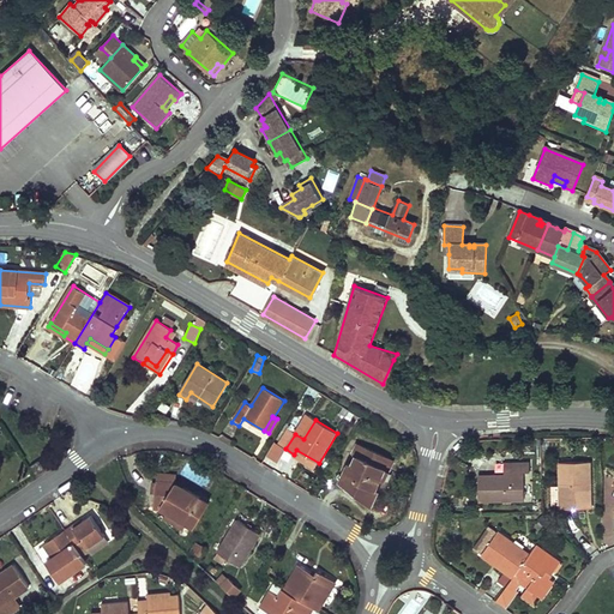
[(275,443),(266,456),(277,463),(284,449),(275,443)]
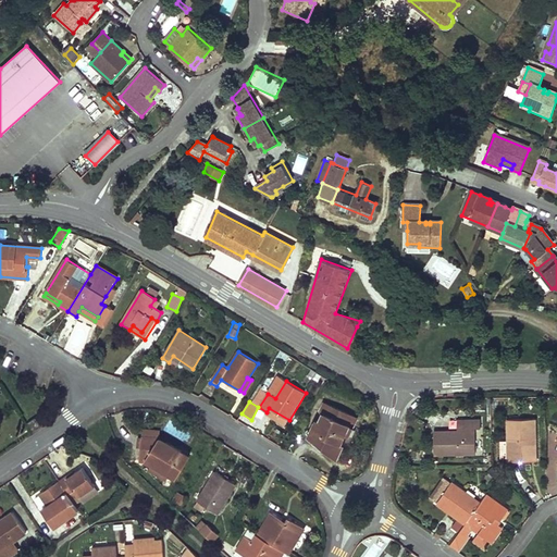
[(317,420),(308,437),(336,459),(344,445),(341,443),(345,435),(347,436),(357,418),(324,404),(320,412),(323,415),(320,422),(317,420)]
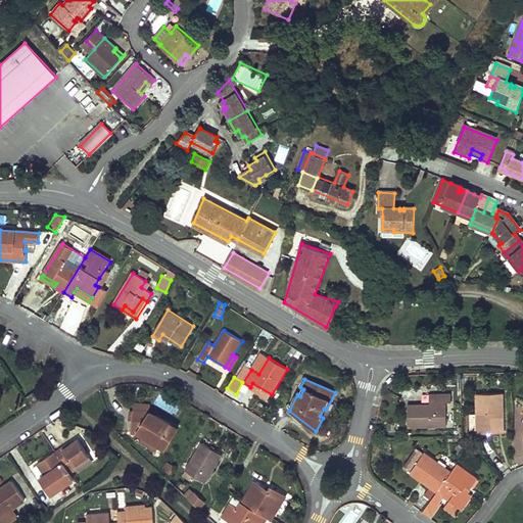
[(268,400),(272,394),(252,383),(250,387),(260,393),(259,394),(268,400)]
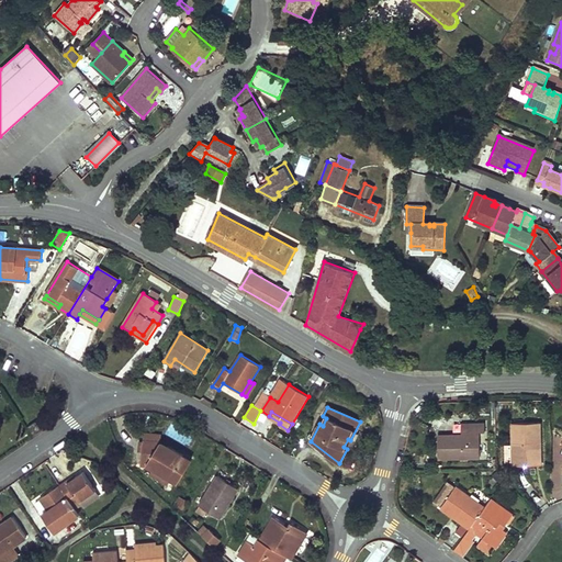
[(514,465),(536,463),(535,442),(541,441),(540,420),(512,423),(513,444),(514,462),(514,465)]
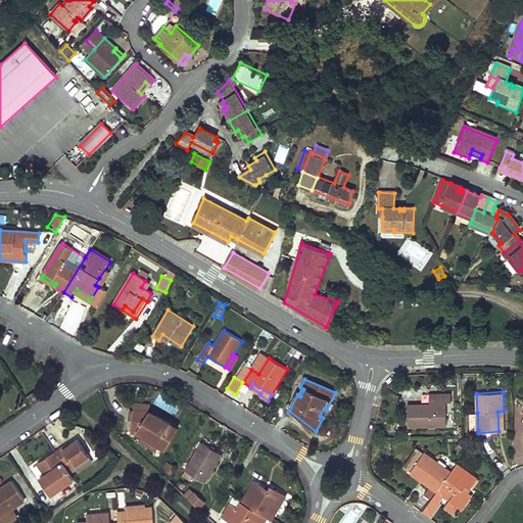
[(35,392),(27,398),(32,406),(40,399),(35,392)]
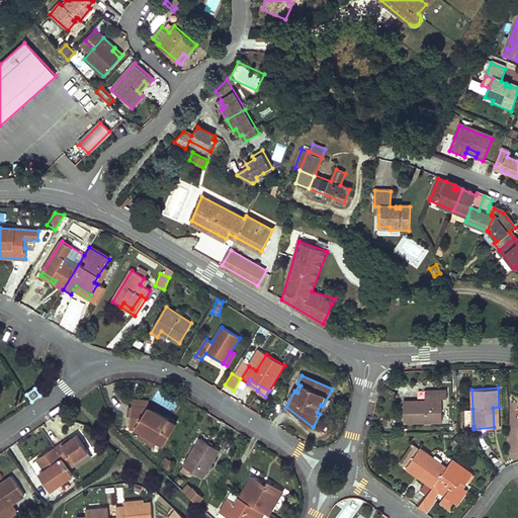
[(135,400),(135,408),(145,408),(146,400),(135,400)]
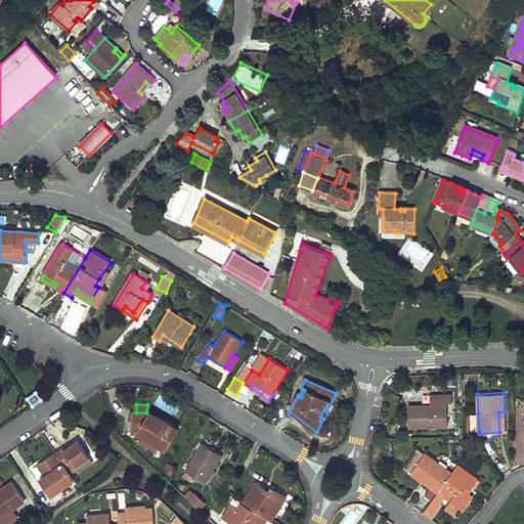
[(437,405),(430,405),(409,405),(409,428),(447,426),(447,405),(437,405)]
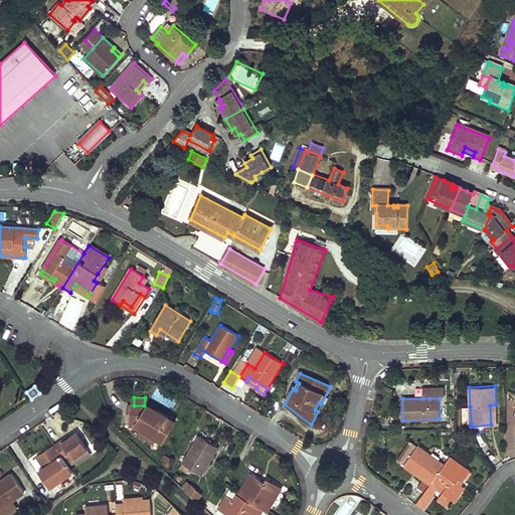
[(144,405),(134,405),(132,405),(130,426),(137,426),(141,428),(156,438),(163,443),(172,428),(165,423),(169,417),(149,405),(144,405)]
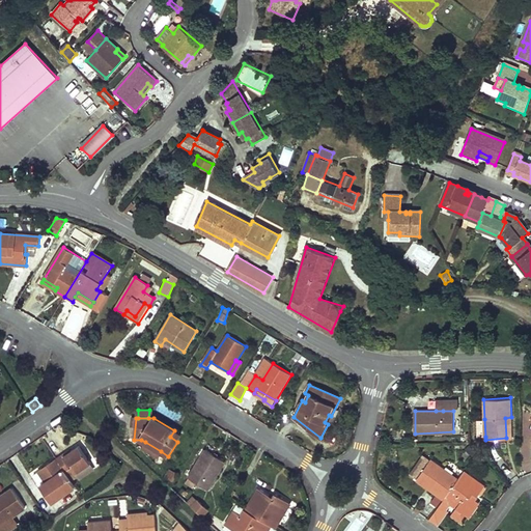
[(485,437),(484,419),(477,420),(477,437),(485,437)]
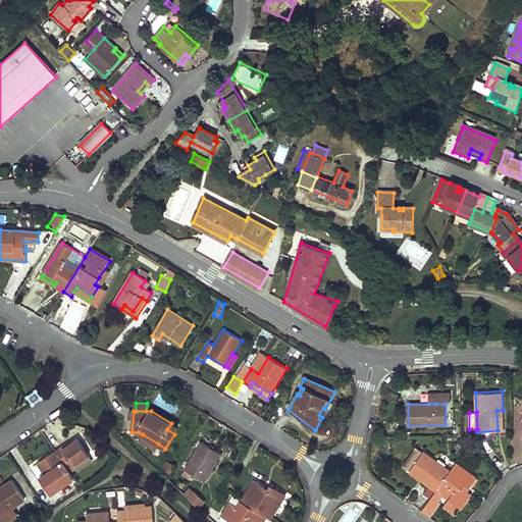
[(178,428),(171,423),(167,429),(174,434),(178,428)]
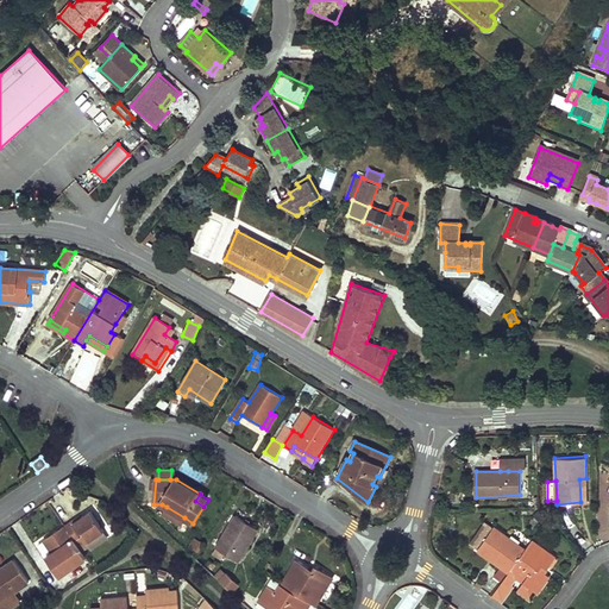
[(184,518),(167,507),(163,514),(180,525),(184,518)]
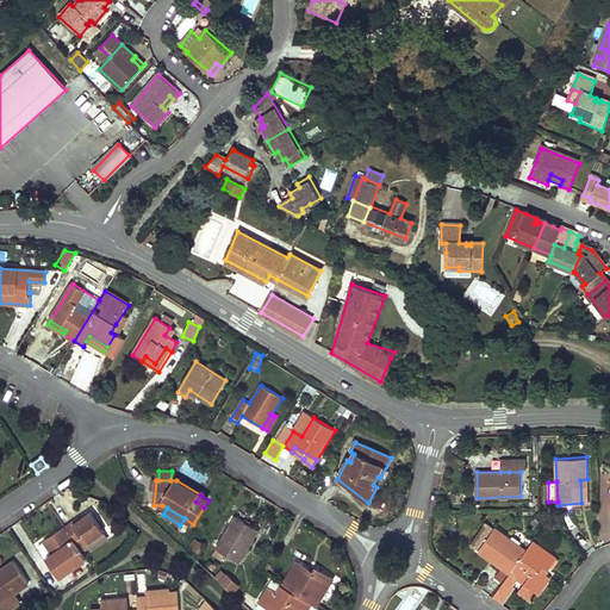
[(74,521),(64,527),(82,553),(89,548),(87,545),(105,531),(92,512),(75,523),(74,521)]
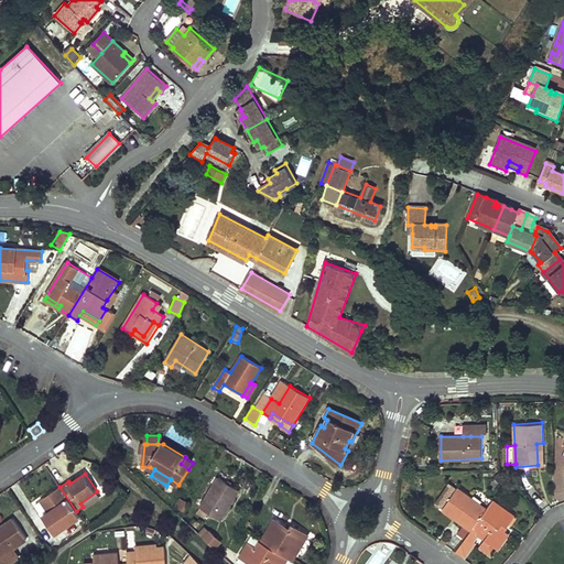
[(218,478),(201,509),(219,521),(238,490),(218,478)]
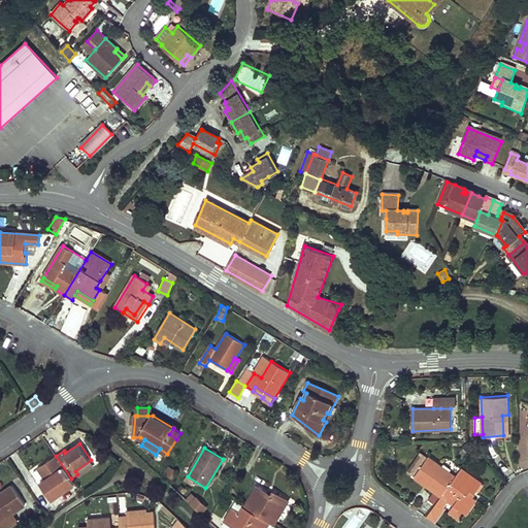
[(476,461),(481,455),(474,449),(470,456),(476,461)]
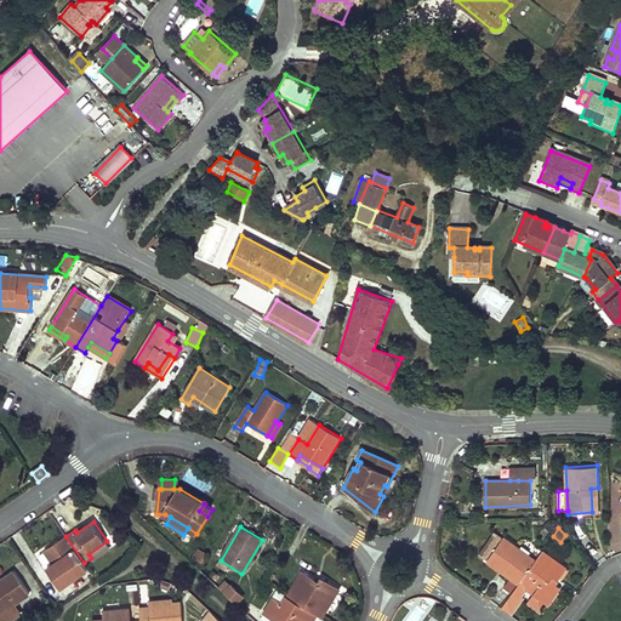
[(478,554),(486,560),(501,540),(494,534),(478,554)]
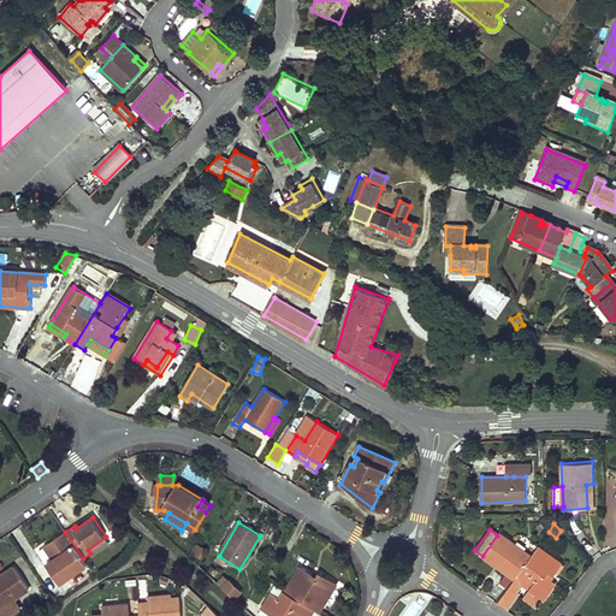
[(83,558),(65,532),(45,546),(53,560),(47,564),(60,582),(87,564),(83,558)]
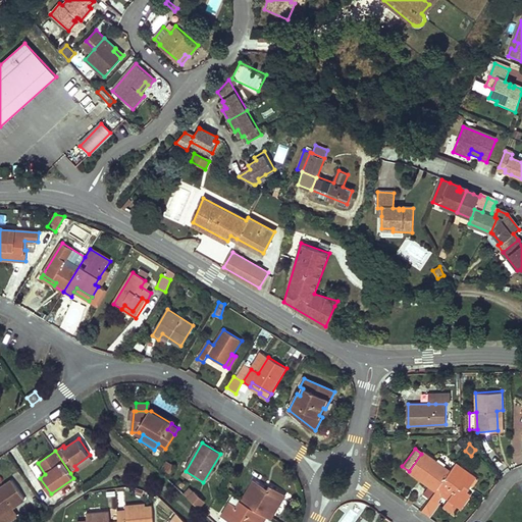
[(436,489),(450,472),(423,452),(421,454),(409,471),(408,472),(434,492),(436,489)]
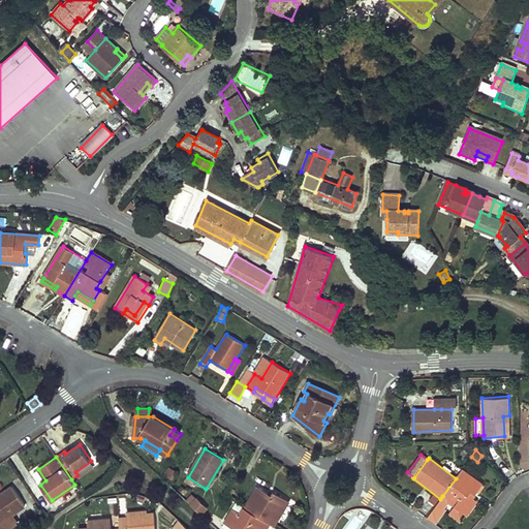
[(484,485),(462,469),(456,478),(442,496),(449,502),(453,499),(457,502),(455,505),(462,510),(470,510),(477,500),(474,498),(469,494),(472,491),(476,495),(484,485)]
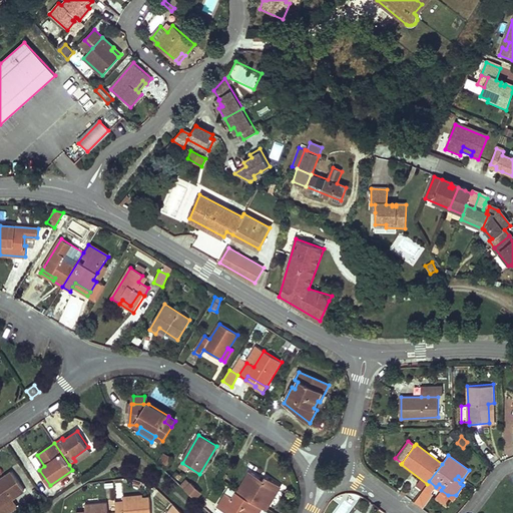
[(164,471),(170,462),(162,457),(158,464),(164,471)]
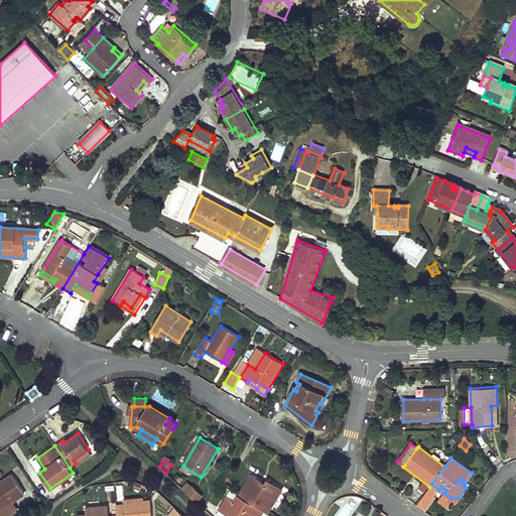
[(0,511),(3,515),(7,515),(15,510),(10,504),(25,494),(12,475),(0,483),(0,511)]
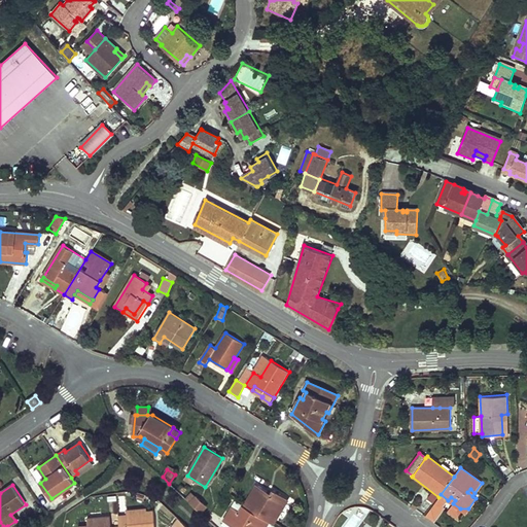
[(256,485),(243,506),(270,522),(274,525),(279,516),(277,515),(281,510),(282,511),(289,499),(273,489),(271,493),(256,485)]
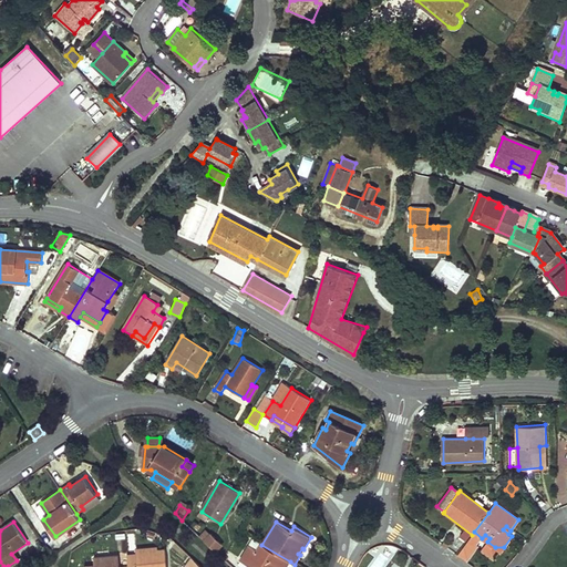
[(207,532),(202,538),(206,543),(212,536),(207,532)]
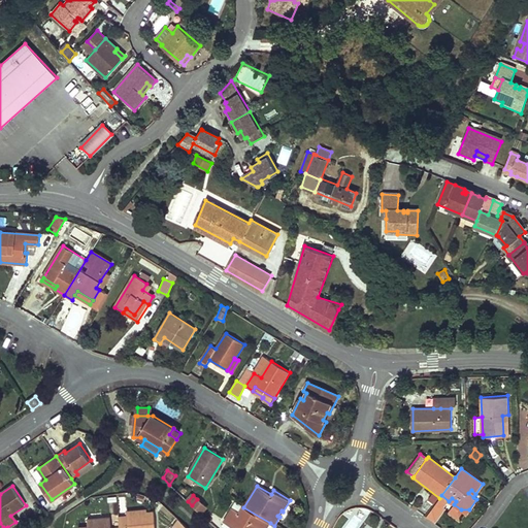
[(449,501),(441,495),(439,498),(427,516),(432,521),(435,522),(446,507),(444,506),(449,501)]
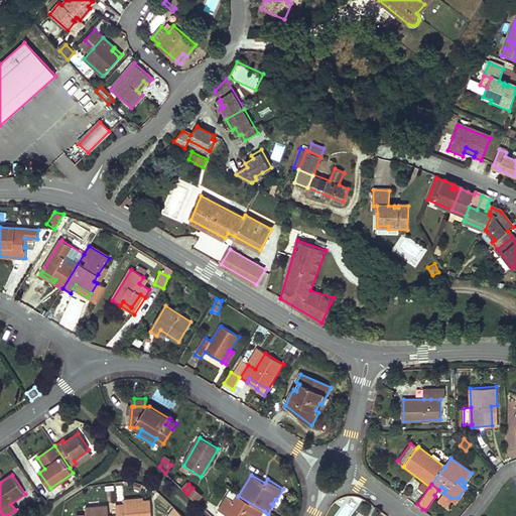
[(192,488),(187,494),(194,500),(199,494),(192,488)]
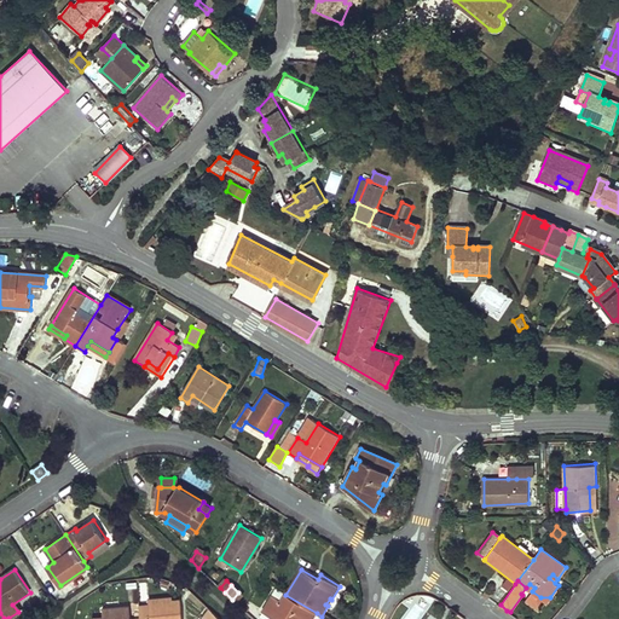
[(312,618),(317,613),(285,595),(282,601),(273,596),(264,613),(273,618),(312,618)]
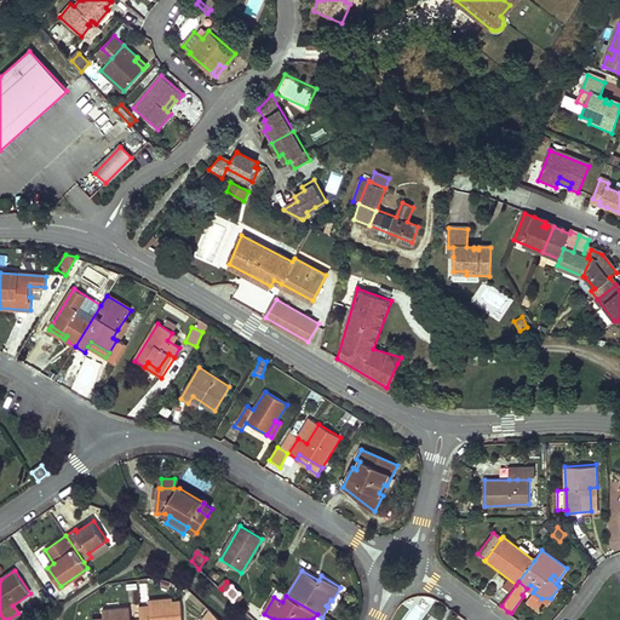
[(139,619),(182,619),(182,602),(173,603),(173,600),(149,602),(150,607),(139,608),(139,619)]
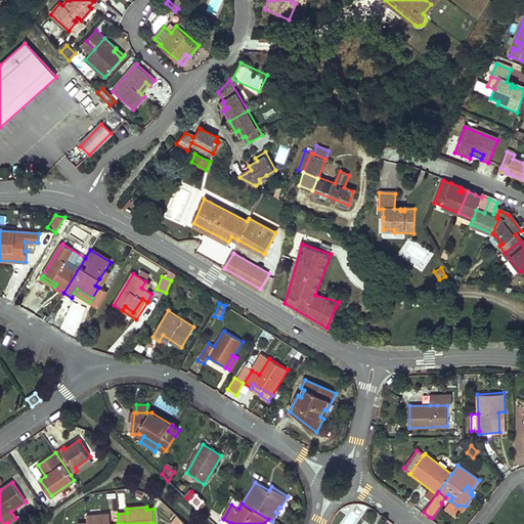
[(110,523),(110,514),(88,516),(88,523),(110,523)]
